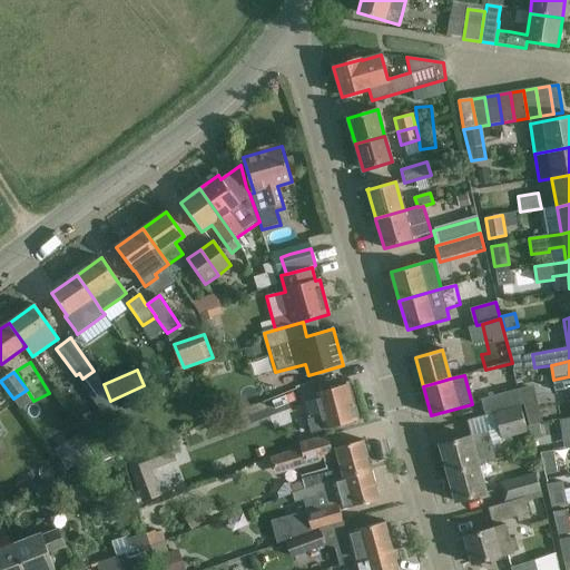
[(569,376),(553,380),(556,393),(569,390),(569,376)]
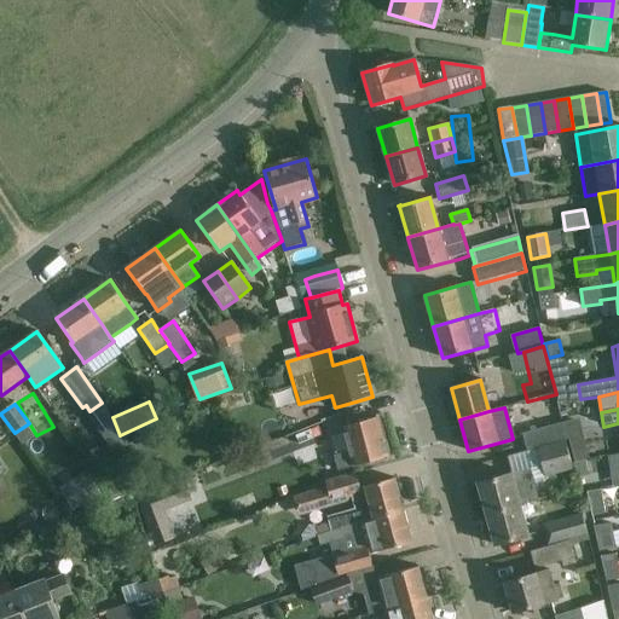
[(379,417),(354,423),(343,426),(351,453),(336,457),(340,470),(389,457),(379,417)]
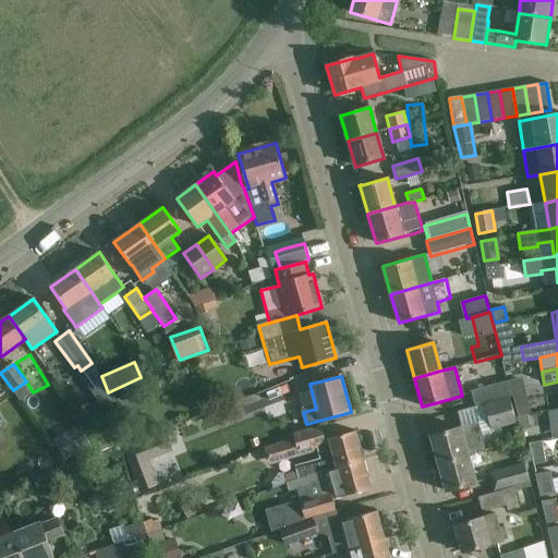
[(258,392),(264,408),(296,397),(291,380),(258,392)]
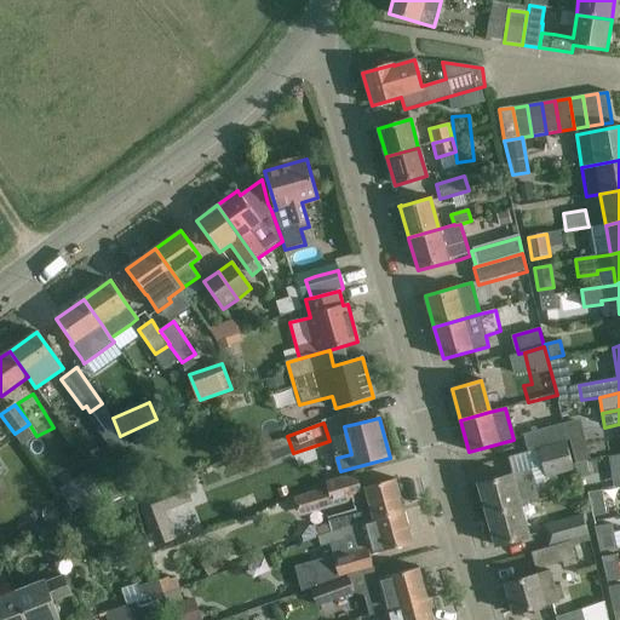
[(529,453),(538,449),(567,441),(562,425),(524,436),(529,453)]
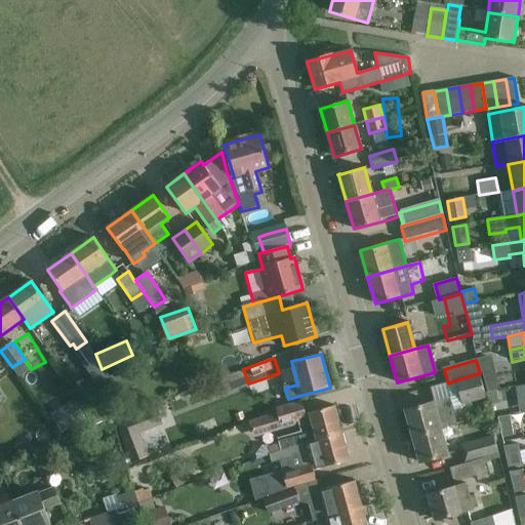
[(480,373),(455,380),(461,405),(486,398),(480,373)]
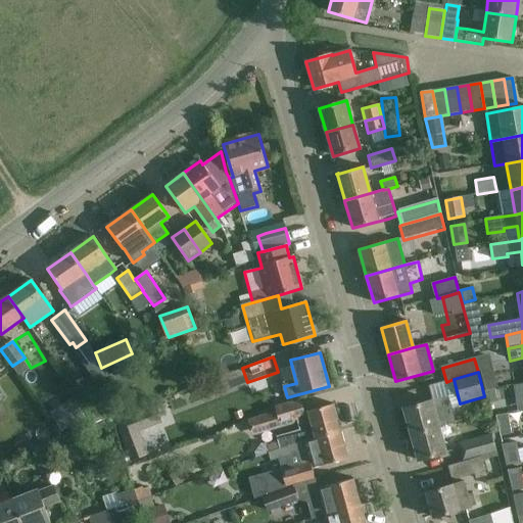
[(497,388),(485,391),(488,405),(493,403),(501,401),(516,398),(513,385),(497,388)]
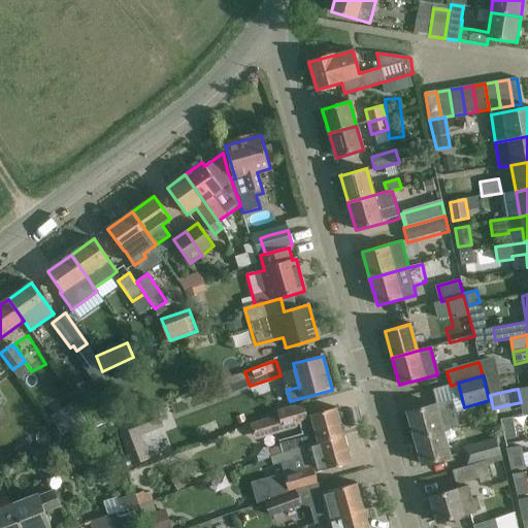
[(415,440),(444,432),(459,428),(452,400),(407,413),(415,440)]
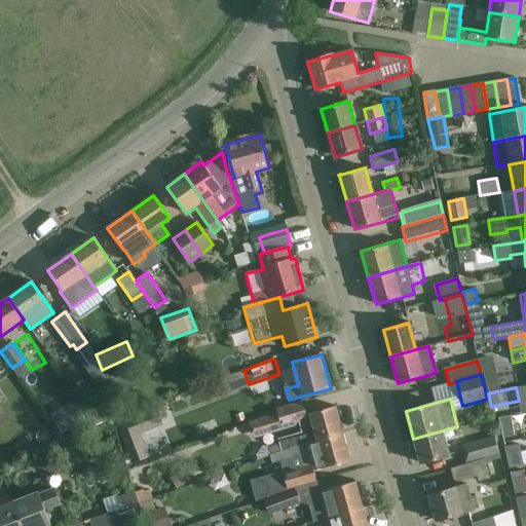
[(74,401),(51,414),(64,433),(86,419),(74,401)]
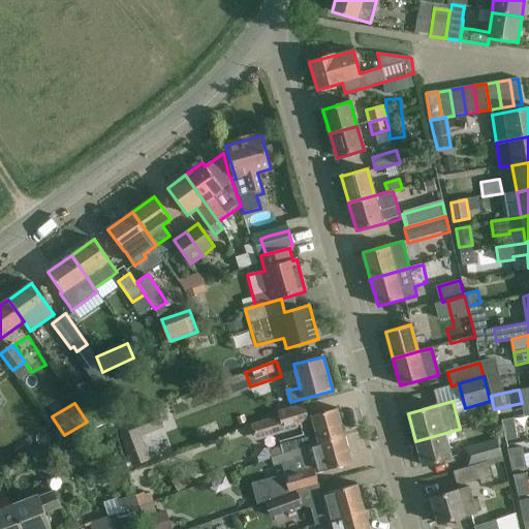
[(280,413),(281,417),(250,427),(254,441),(302,428),(303,435),(280,441),(281,446),(271,450),(273,459),(293,450),(300,449),(308,446),(320,443),(345,436),(337,408),(313,415),(308,416),(305,405),(280,413)]
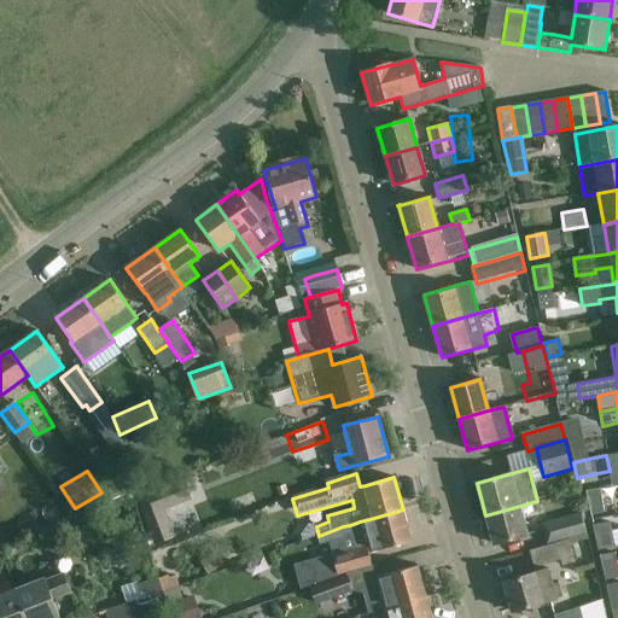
[(185,476),(136,494),(145,516),(165,508),(193,499),(185,476)]
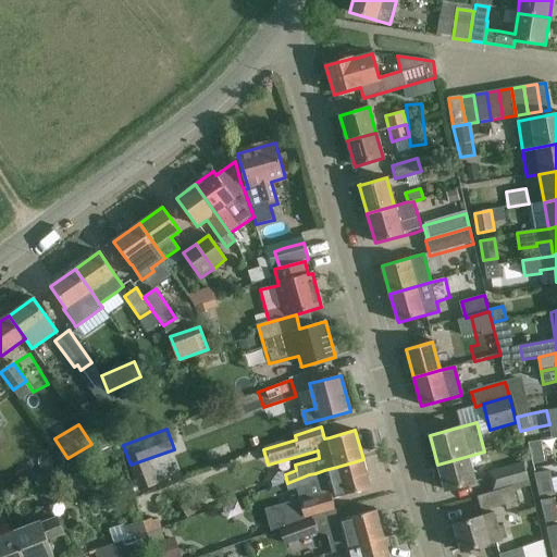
[(529,443),(533,463),(544,461),(540,441),(529,443)]
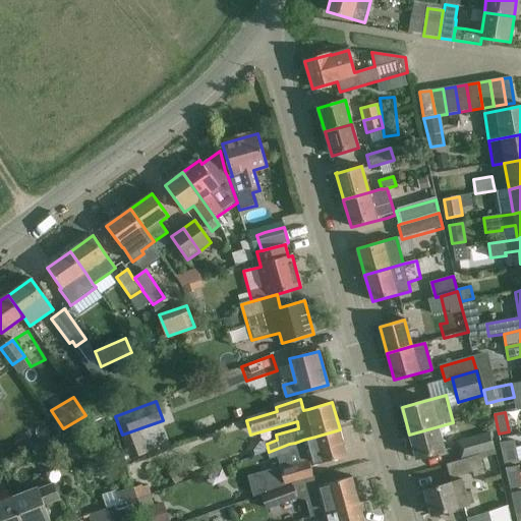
[(439,426),(409,435),(416,459),(445,451),(439,426)]
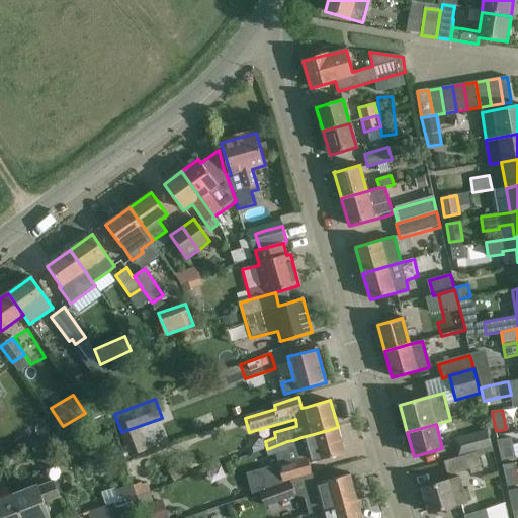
[(345,453),(338,427),(314,434),(301,437),(293,440),(295,450),(297,461),(279,466),(283,482),(312,473),(309,463),(345,453)]
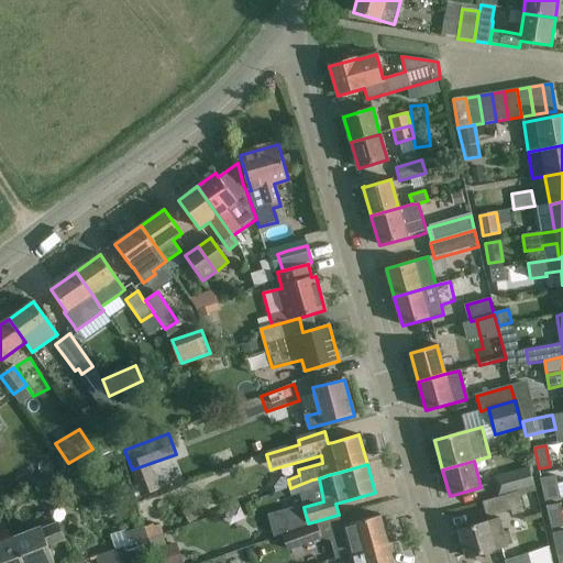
[(494,478),(498,496),(534,485),(529,467),(494,478)]
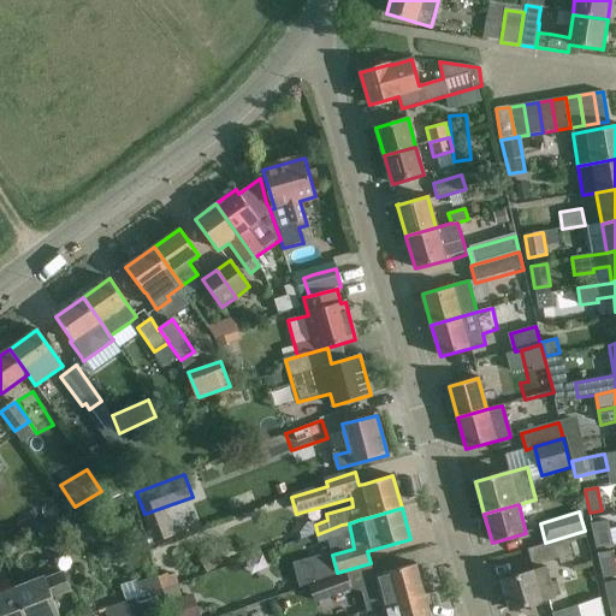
[(591,523),(597,549),(612,545),(608,520),(591,523)]
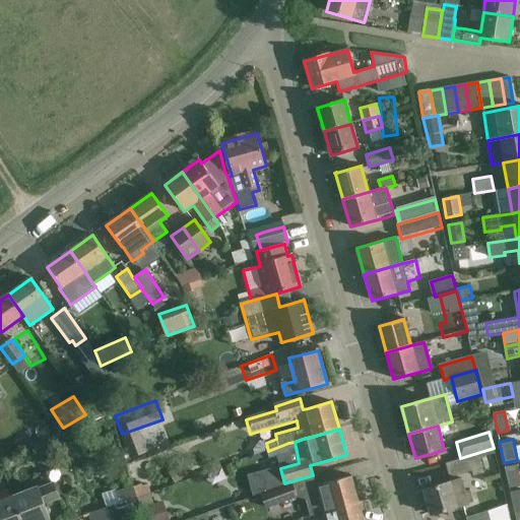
[(295,442),(288,443),(268,451),(270,459),(297,452),(295,442)]
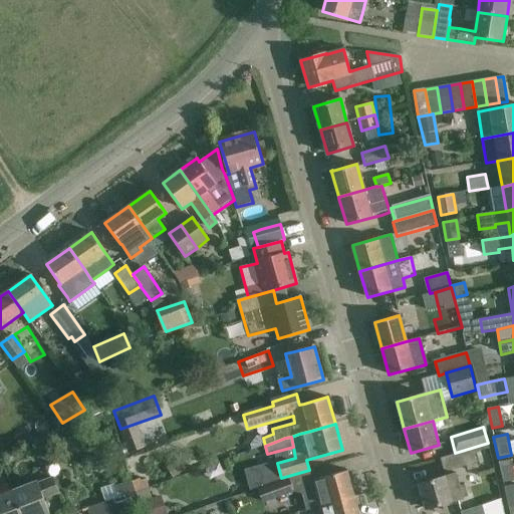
[(467,466),(468,471),(478,468),(472,450),(441,459),(445,473),(467,466)]
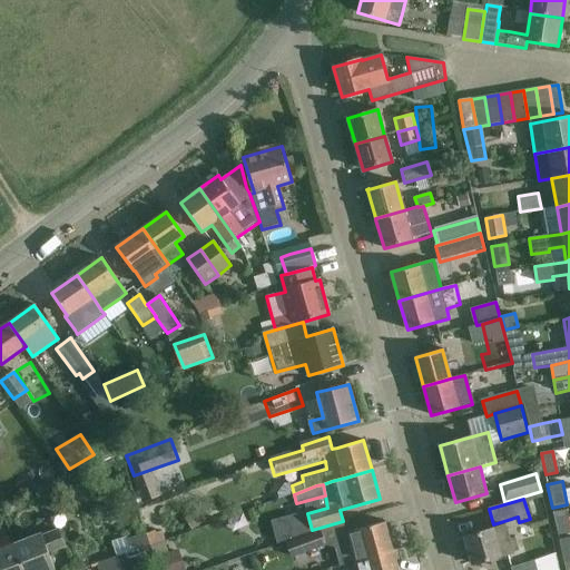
[(553,512),(558,534),(569,531),(569,523),(567,510),(553,512)]
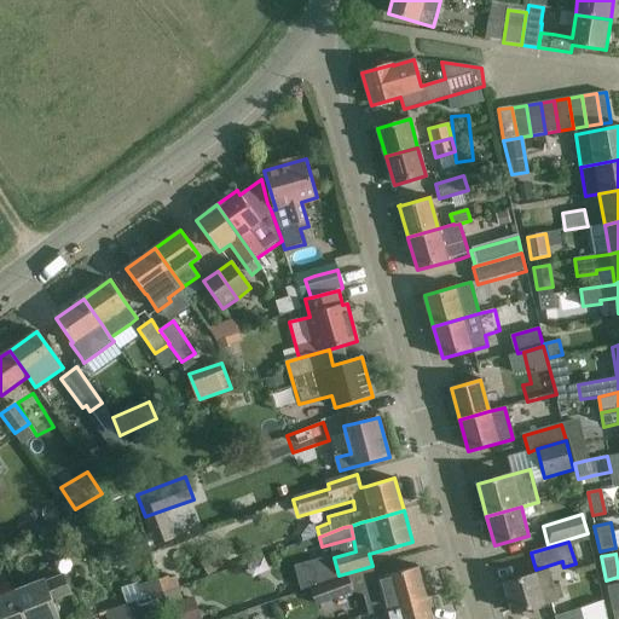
[(333,555),(296,565),(302,588),(339,576),(334,557),(333,555)]
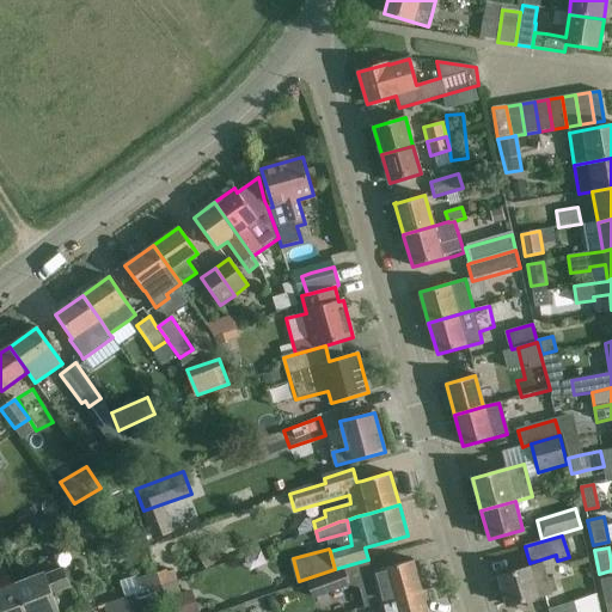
[(177,577),(194,573),(189,560),(173,564),(177,577)]
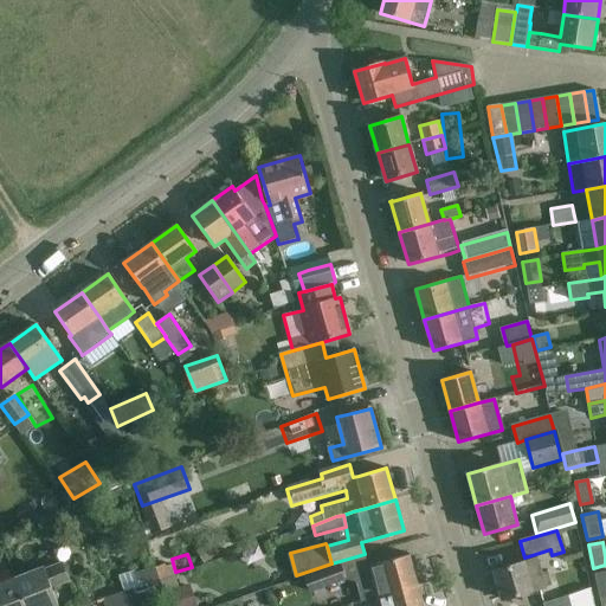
[(410,555),(372,566),(375,578),(362,581),(368,600),(375,598),(418,587),(410,555)]
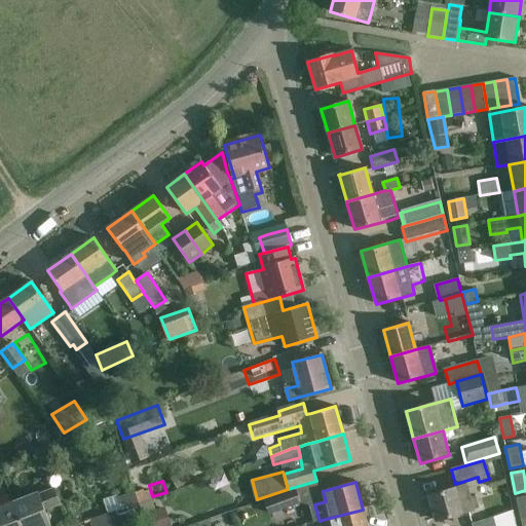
[(479,509),(476,496),(471,497),(466,485),(428,495),(437,521),(463,513),(479,509)]
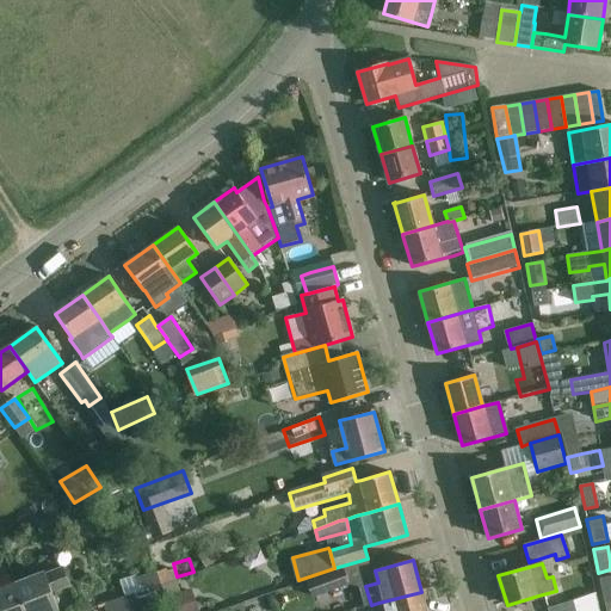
[(44,573),(16,584),(25,610),(56,610),(59,610),(53,593),(59,591),(71,586),(63,568),(51,573),(45,575),(44,573)]
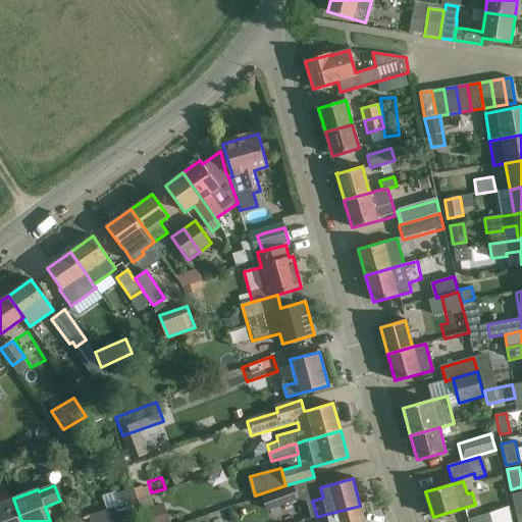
[(299,499),(294,485),(262,496),(262,497),(249,502),(250,506),(264,502),(267,510),(299,499)]
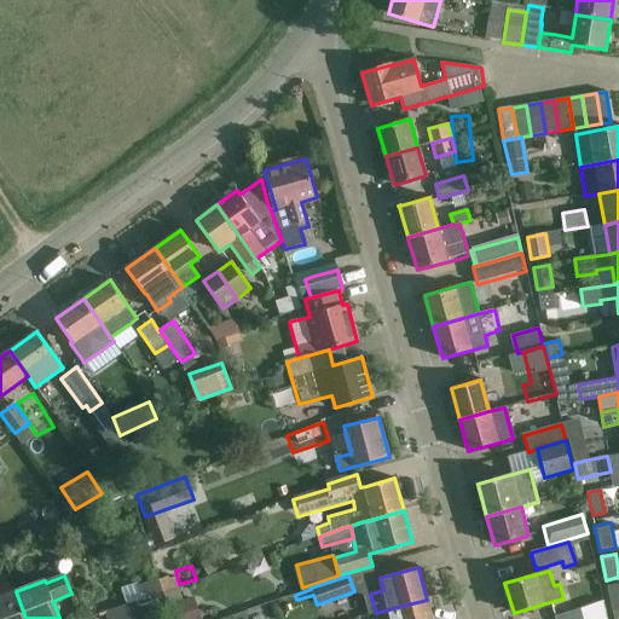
[(138,585),(143,600),(148,614),(149,614),(168,607),(163,594),(158,578),(138,585)]
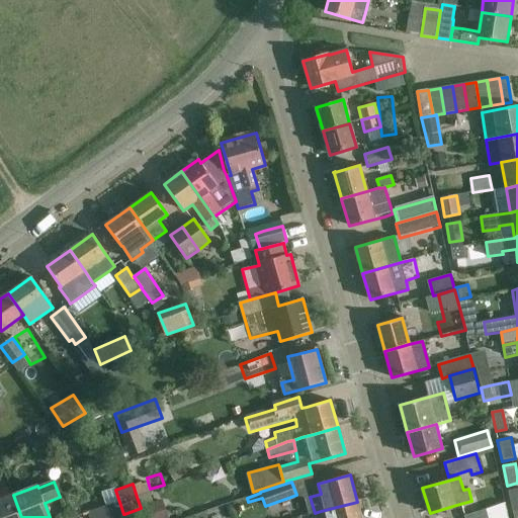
[(517,511),(517,488),(508,491),(513,513),(517,511)]
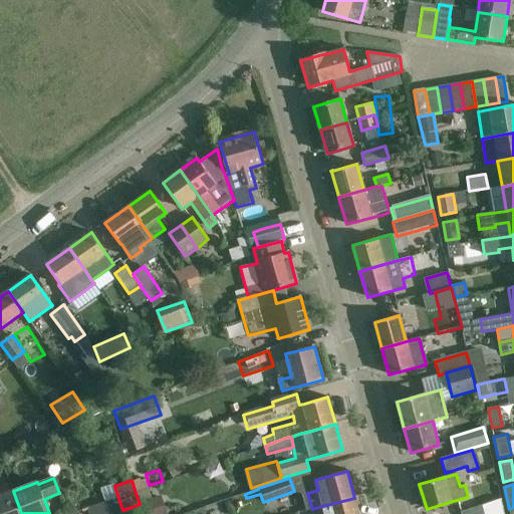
[(178,490),(159,494),(163,513),(182,510),(178,490)]
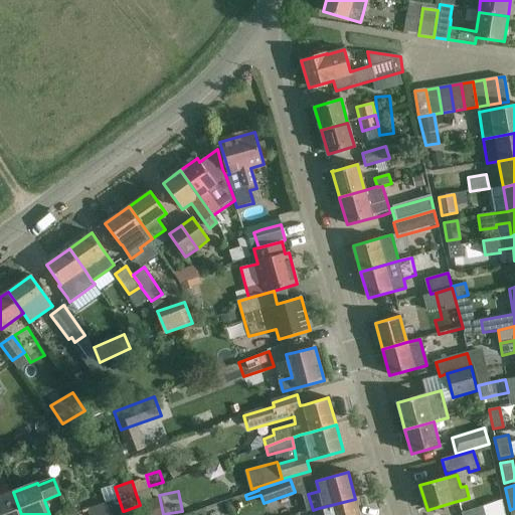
[(0,514),(21,514),(13,492),(0,497),(0,514)]
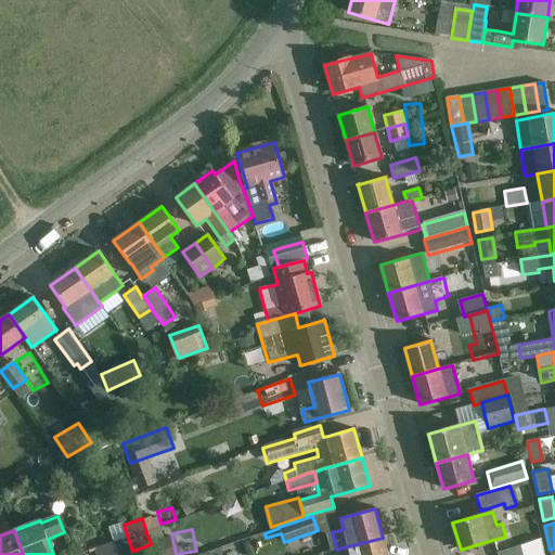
[(119,554),(132,551),(128,538),(94,550),(95,554),(119,554)]
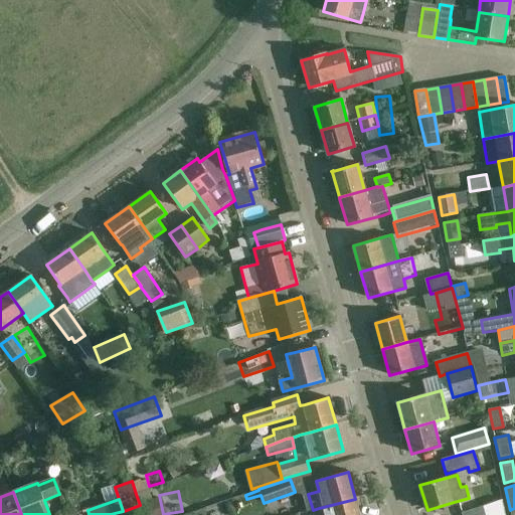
[(359,514),(355,499),(319,508),(320,514),(359,514)]
